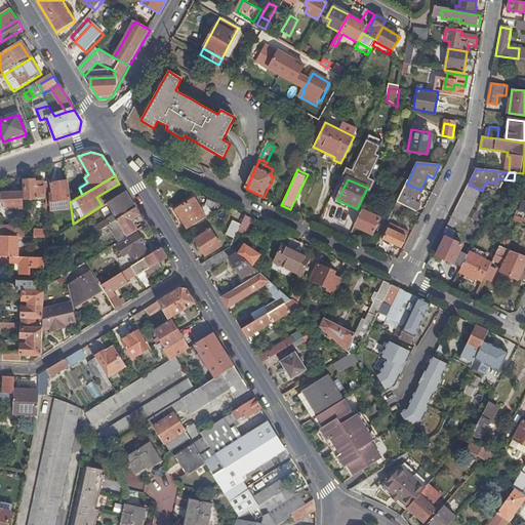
[(44,199),(42,183),(35,183),(35,180),(25,182),(26,200),(44,199)]
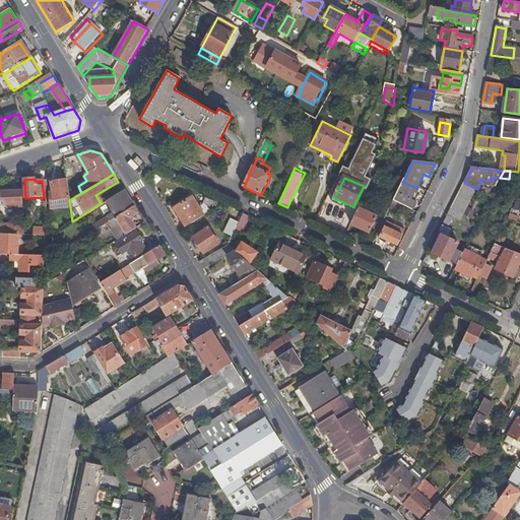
[(50,200),(45,201),(45,210),(70,206),(69,200),(66,180),(48,183),(50,200)]
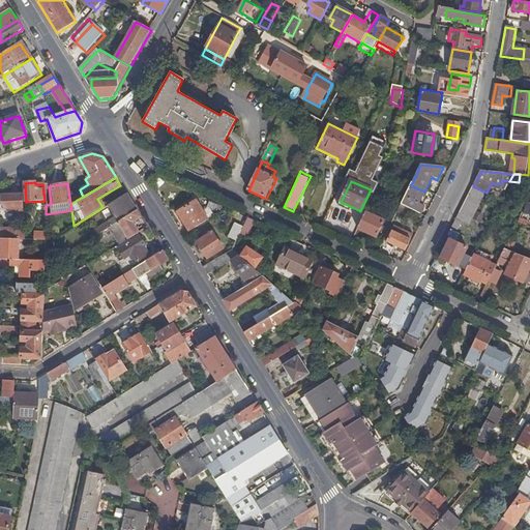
[(411,210),(420,214),(422,207),(418,205),(424,192),(410,185),(401,206),(411,210)]
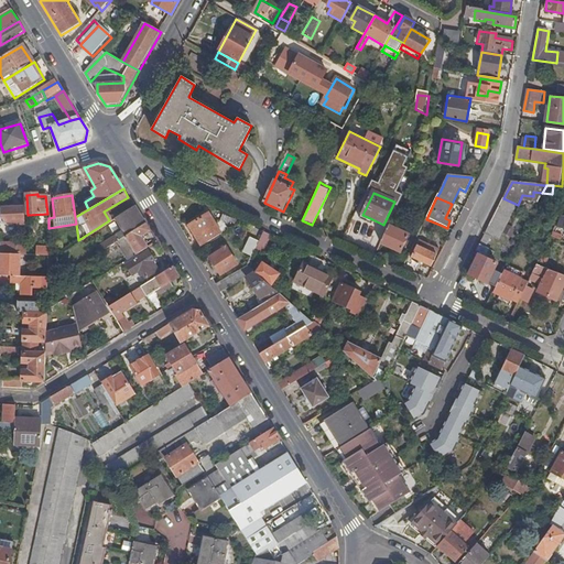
[(518,205),(503,198),(489,227),(503,235),(519,205),(518,205)]
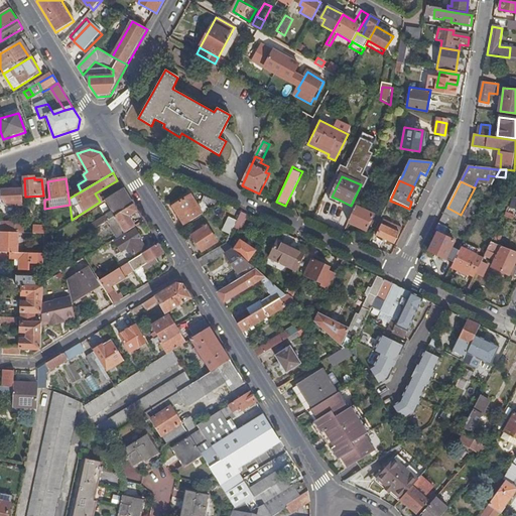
[(275,182),(268,198),(276,202),(283,186),(275,182)]
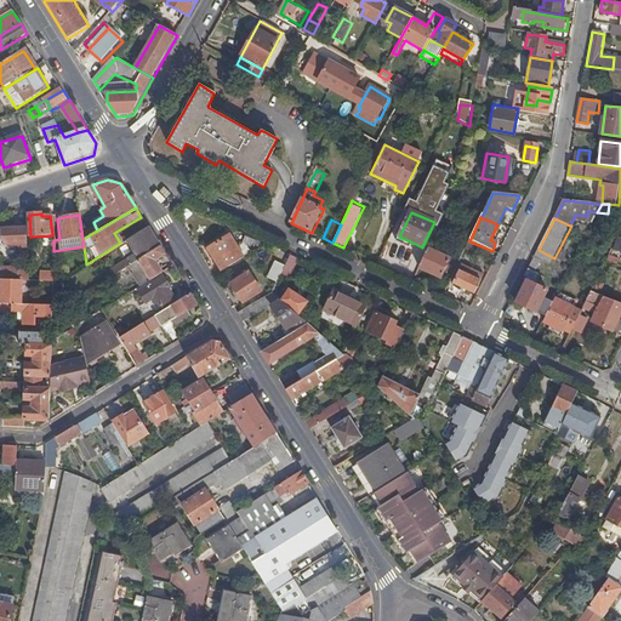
[(159,246),(147,226),(125,240),(134,255),(125,260),(129,266),(136,261),(159,246)]
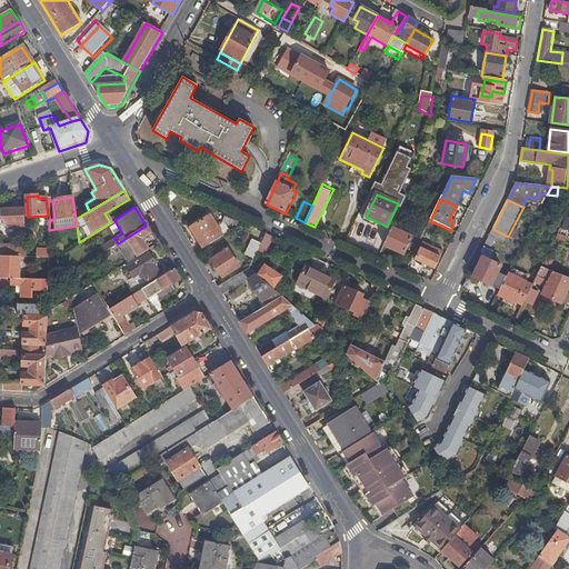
[(26,237),(25,209),(0,209),(0,225),(15,225),(15,228),(8,228),(8,237),(26,237)]
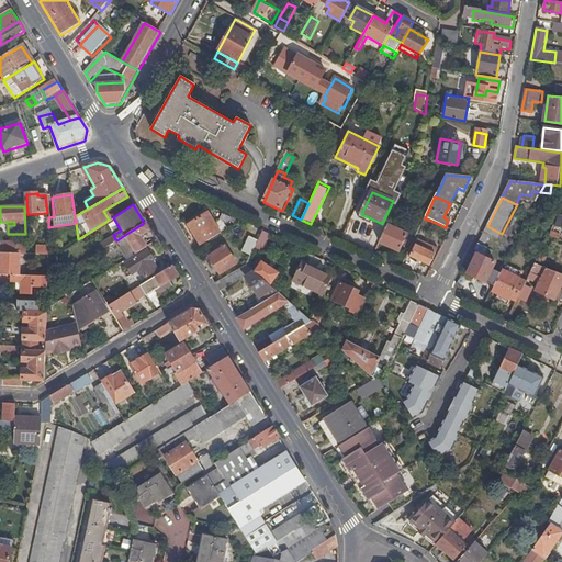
[(189,226),(202,247),(222,234),(210,214),(189,226)]
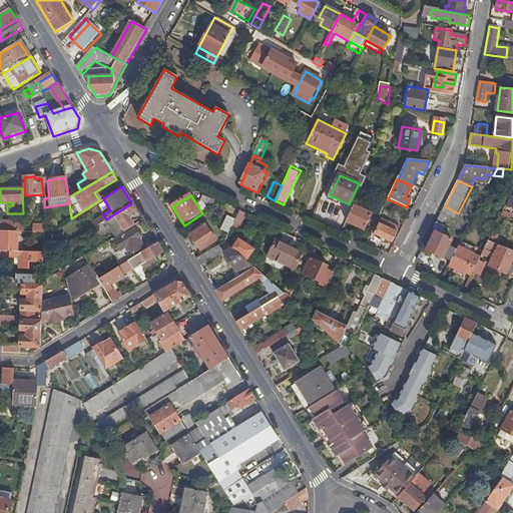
[(211,198),(204,195),(201,202),(208,205),(210,201),(211,198)]
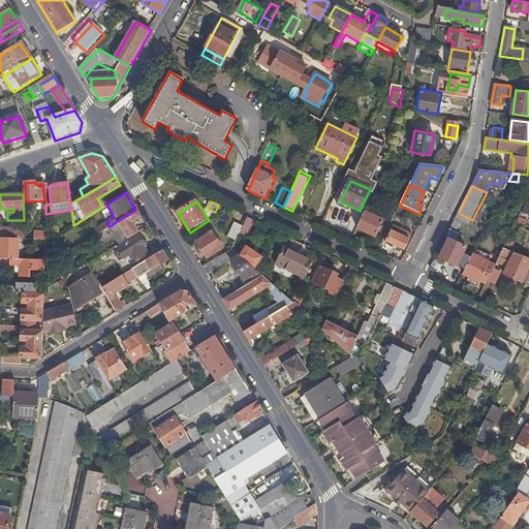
[(338,208),(347,212),(349,206),(340,201),(338,208)]
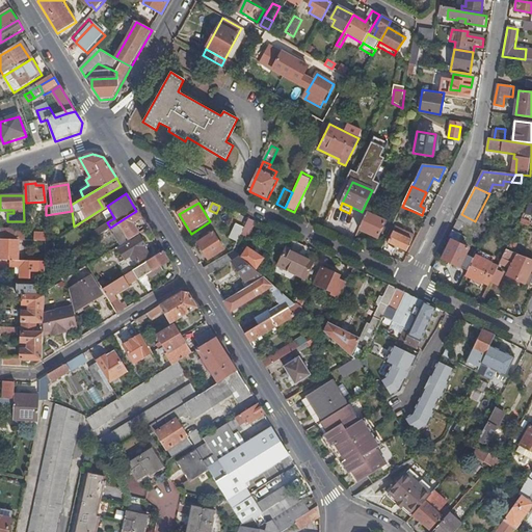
[(358,218),(362,212),(351,207),(349,213),(358,218)]
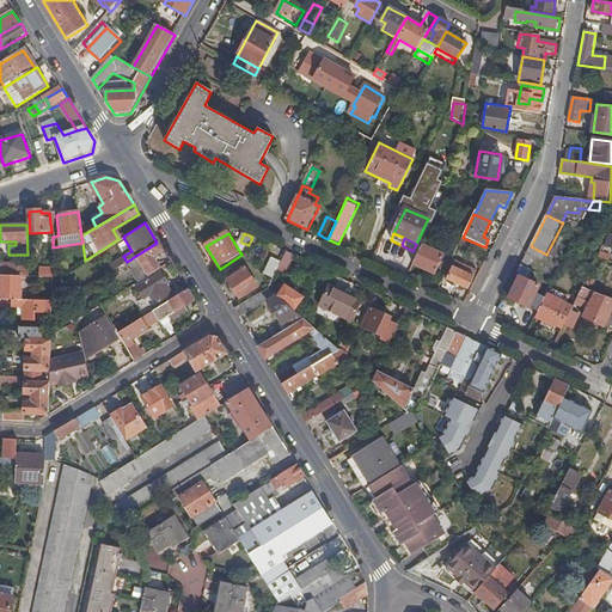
[(463,238),(458,246),(470,252),(475,243),(463,238)]
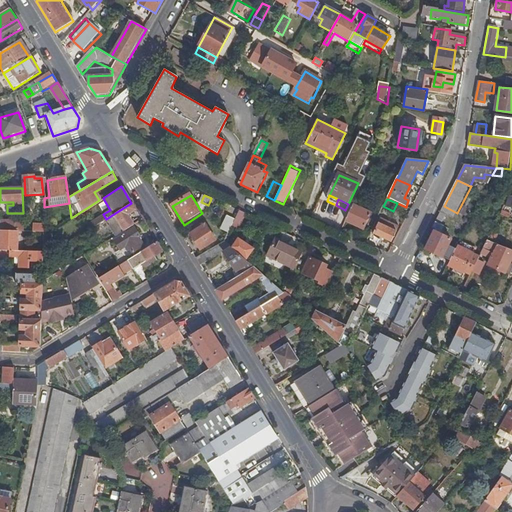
[(136,210),(131,203),(112,215),(120,227),(113,233),(112,231),(103,236),(107,242),(133,225),(128,216),(136,210)]
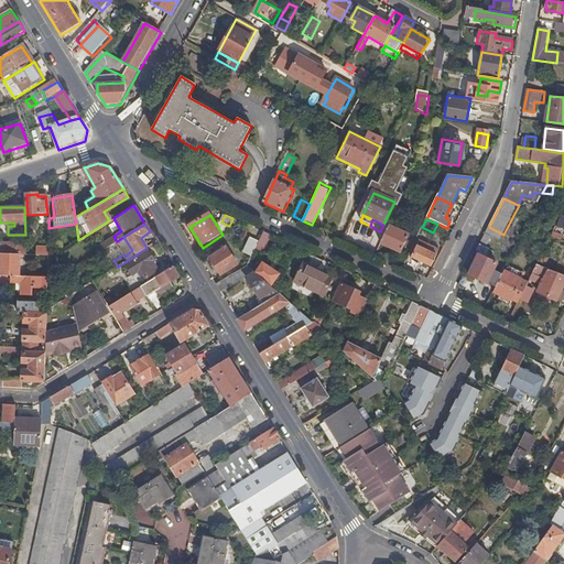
[(389,227),(381,245),(401,253),(409,236),(389,227)]
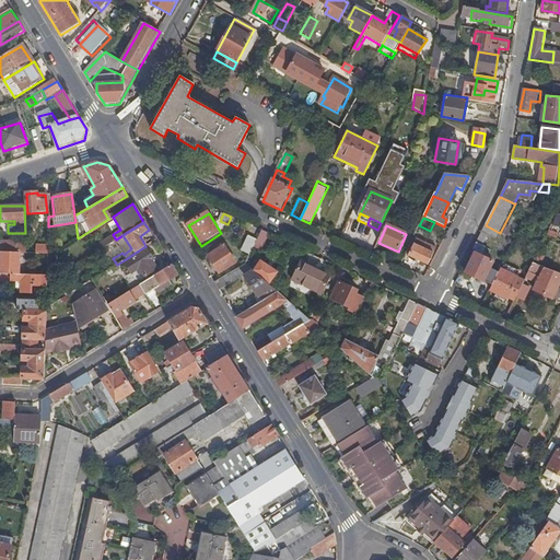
[(486,225),(473,253),(475,253),(466,273),(483,281),(492,261),(485,258),(488,252),(482,249),(490,235),(498,238),(500,233),(486,225)]
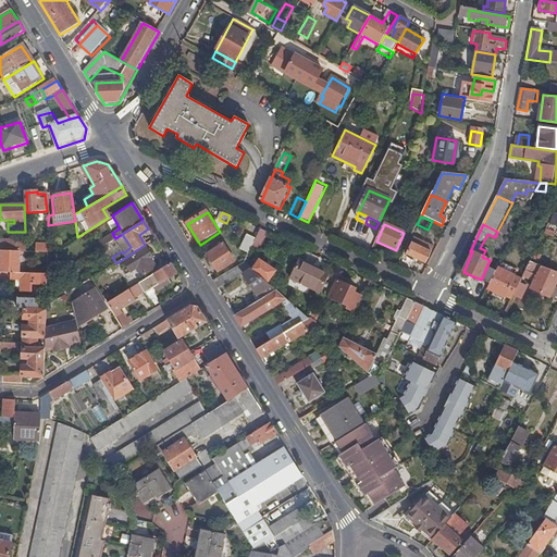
[(269,233),(261,230),(259,234),(257,239),(255,244),(261,246),(269,233)]
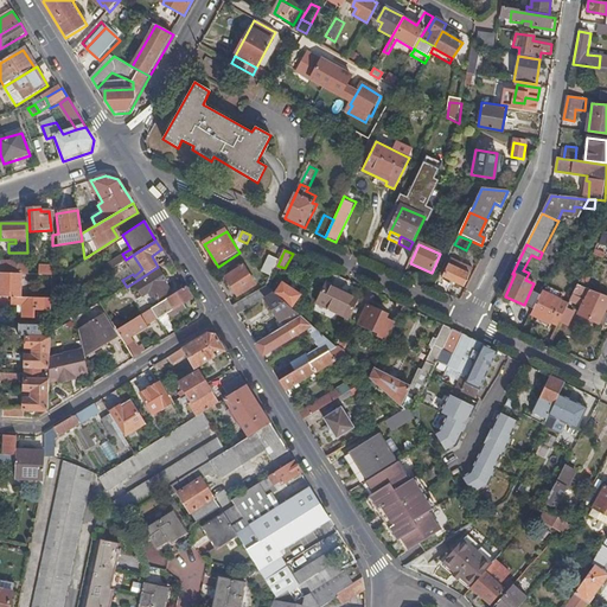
[(126,260),(122,254),(112,261),(115,266),(126,260)]
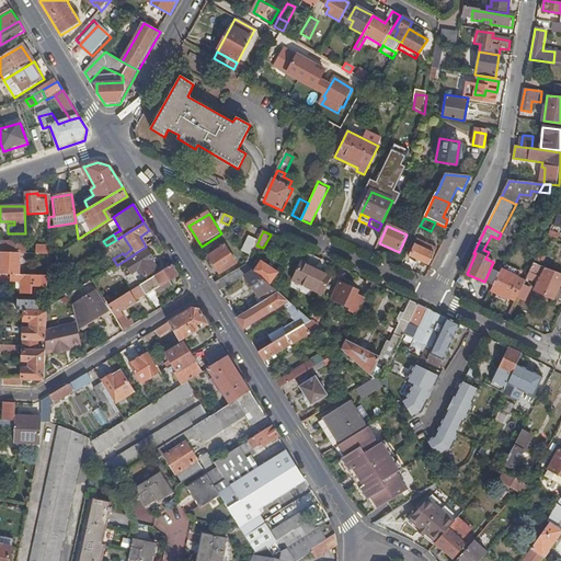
[(242,251),(252,255),(256,245),(259,241),(250,237),(242,251)]
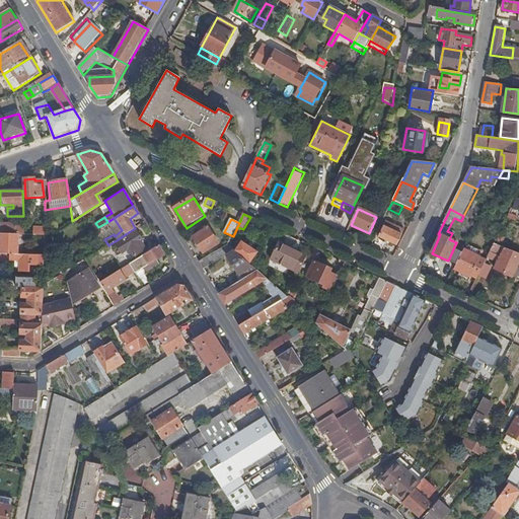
[(0,221),(0,233),(17,234),(23,234),(23,224),(23,222),(0,221)]
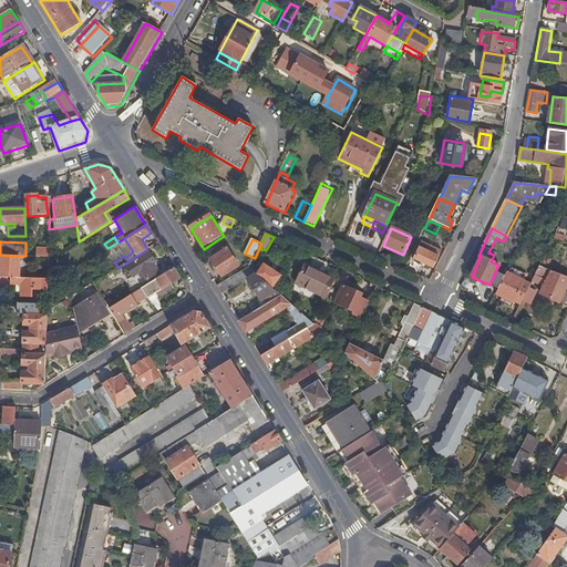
[(442,253),(422,243),(413,259),(434,269),(442,253)]
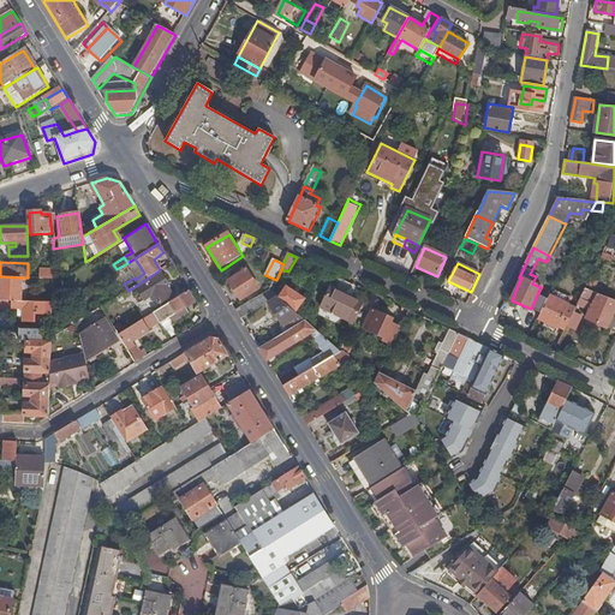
[(28,278),(41,278),(41,266),(28,266),(28,278)]
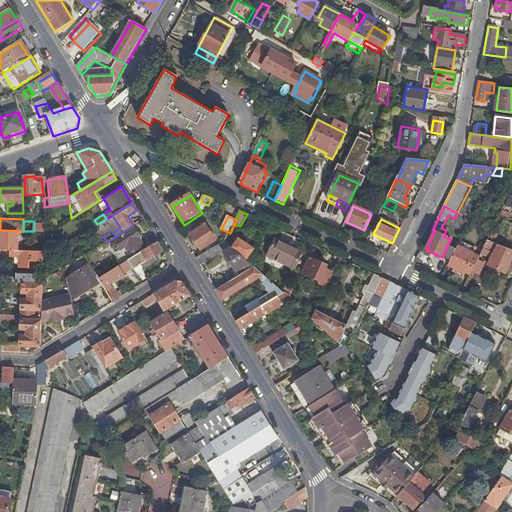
[(201,250),(216,240),(206,224),(191,234),(201,250)]
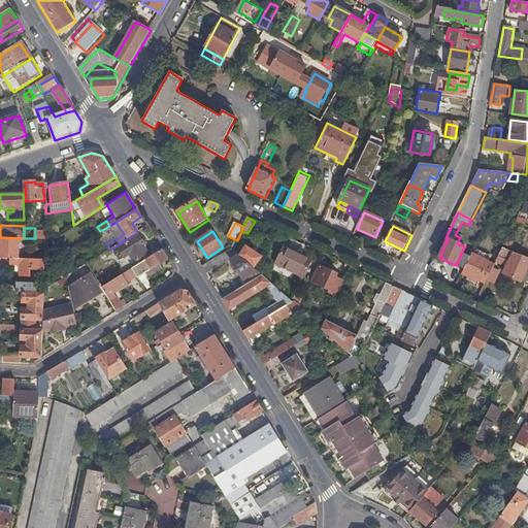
[(145,246),(137,236),(114,250),(122,260),(127,257),(130,262),(133,261),(134,263),(147,256),(143,248),(145,246)]
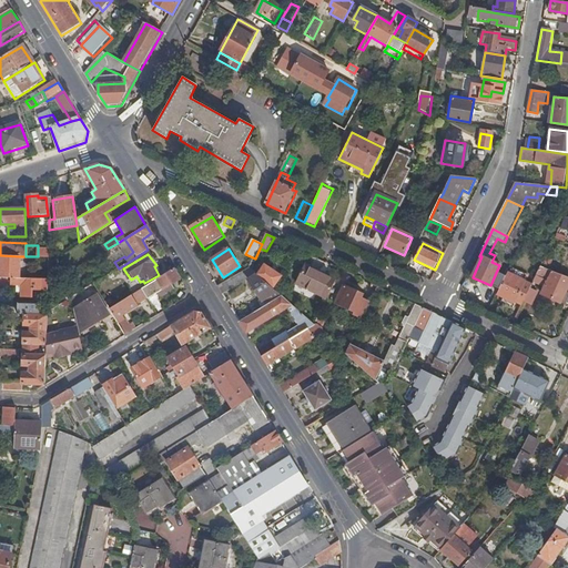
[(0,255),(0,279),(9,279),(20,279),(19,256),(0,255)]
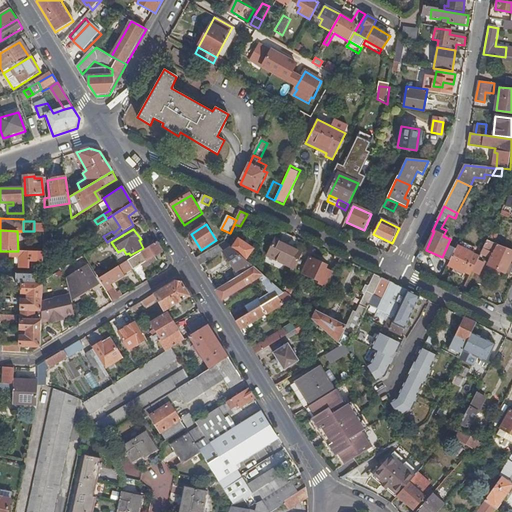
[(49,233),(44,236),(44,251),(44,258),(55,250),(49,233)]
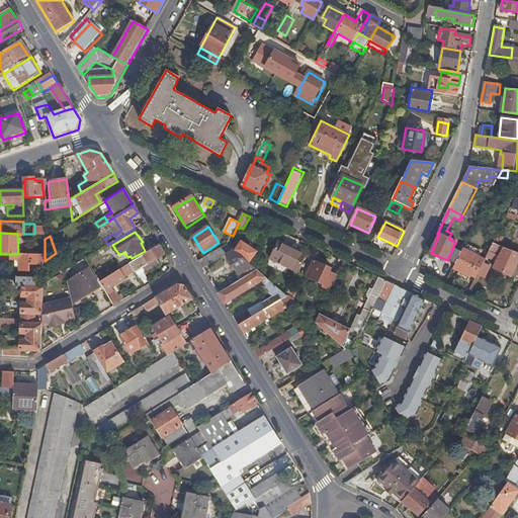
[(250,264),(258,252),(242,242),(236,251),(250,264)]
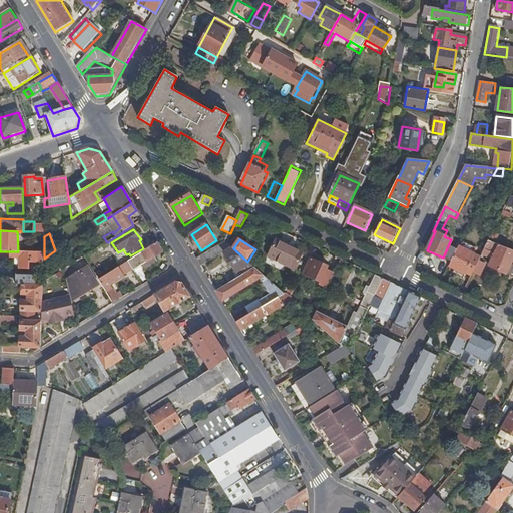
[(297,270),(305,252),(296,248),(295,249),(276,240),(270,253),(278,258),(277,261),(297,270)]
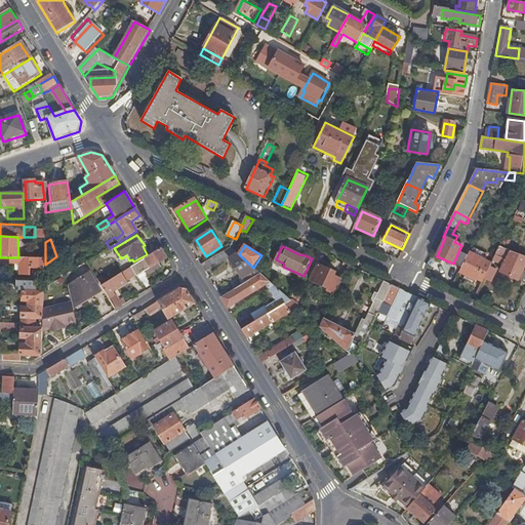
[(231,247),(202,267),(205,272),(229,257),(240,275),(244,273),(249,282),(261,275),(253,268),(239,254),(231,247)]
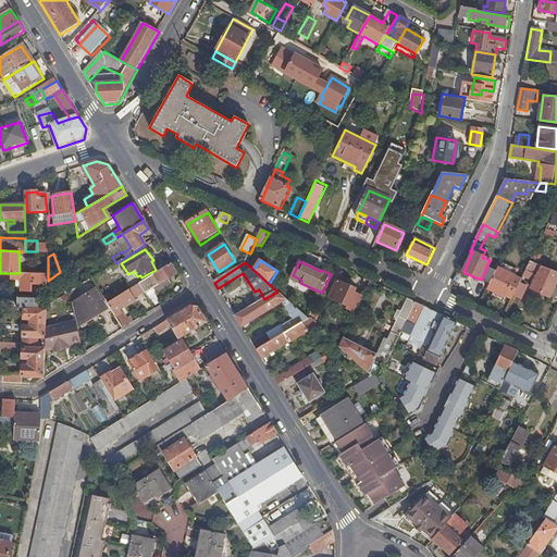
[(170,276),(176,273),(170,263),(135,286),(143,296),(147,302),(157,297),(155,293),(149,285),(156,281),(158,284),(170,276)]
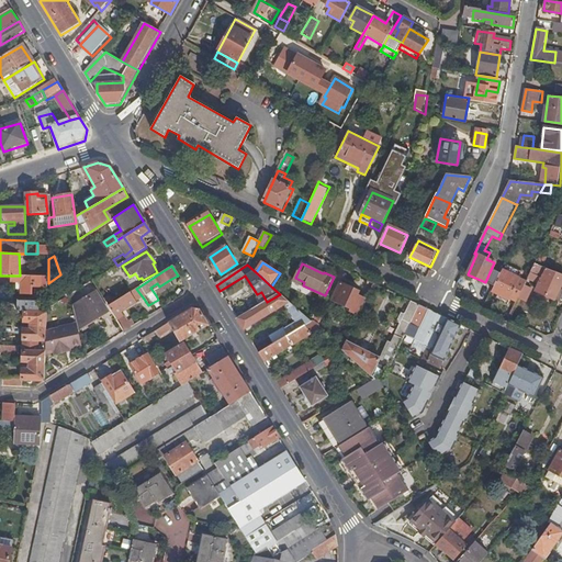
[(535,266),(519,299),(526,302),(535,285),(534,285),(538,277),(541,268),(535,266)]
